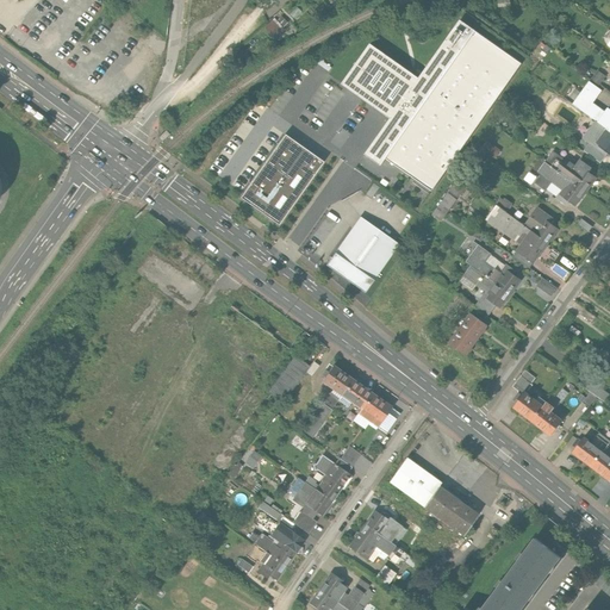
[(419,79),(371,44),(342,85),(390,119),(365,155),(381,166),(386,159),(431,191),(522,64),(460,22),(419,79)]
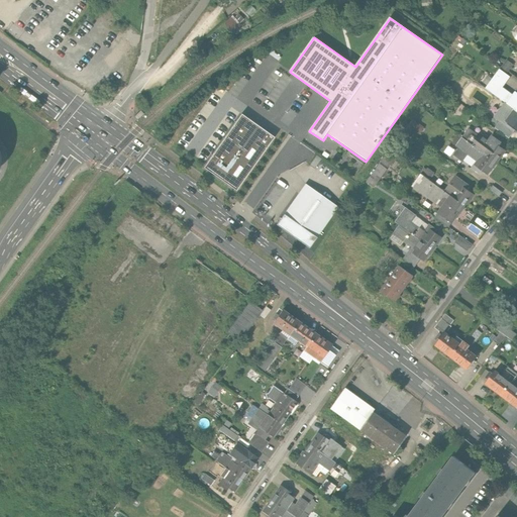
[(506,62),(500,70),(507,75),(513,67),(506,62)]
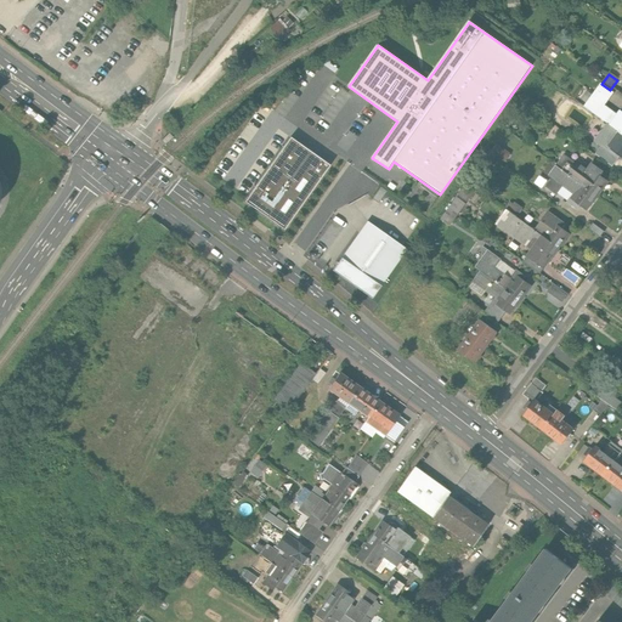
[(612,92),(610,90),(601,84),(593,96),(604,103),(612,92)]
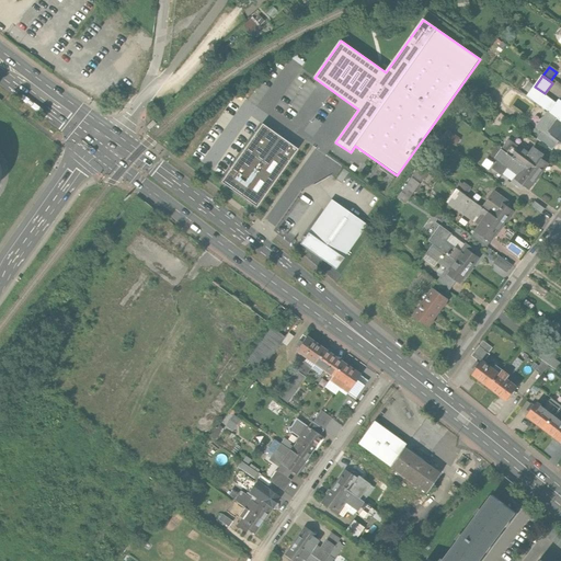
[(539,112),(553,123),(558,117),(560,112),(560,105),(553,101),(552,103),(544,96),(537,106),(541,109),(539,112)]
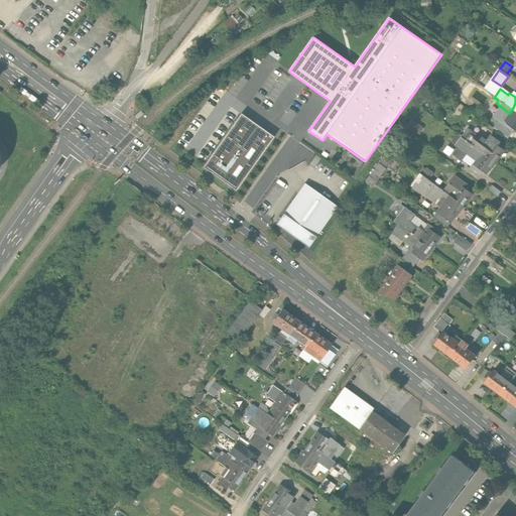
[(515,128),(515,110),(513,108),(509,113),(508,115),(505,113),(501,117),(508,123),(507,125),(511,128),(513,125),(515,128)]
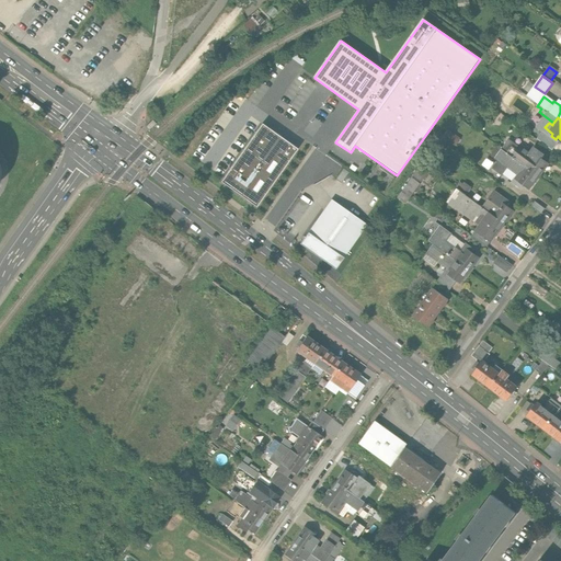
[(296,150),(262,125),(220,182),(255,206),(296,150)]
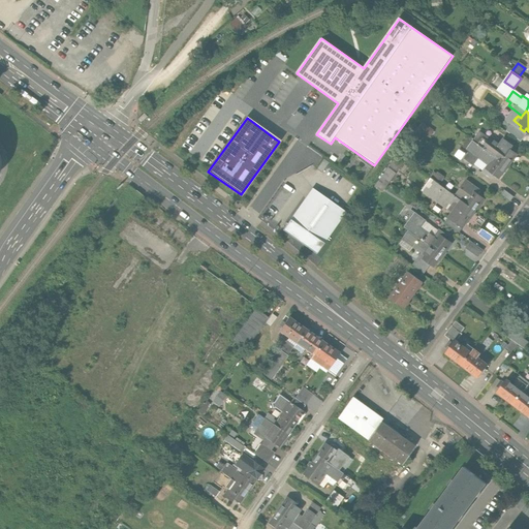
[(479,132),(473,141),(508,167),(518,155),(509,150),(514,145),(503,136),(498,143),(494,139),(492,142),(479,132)]
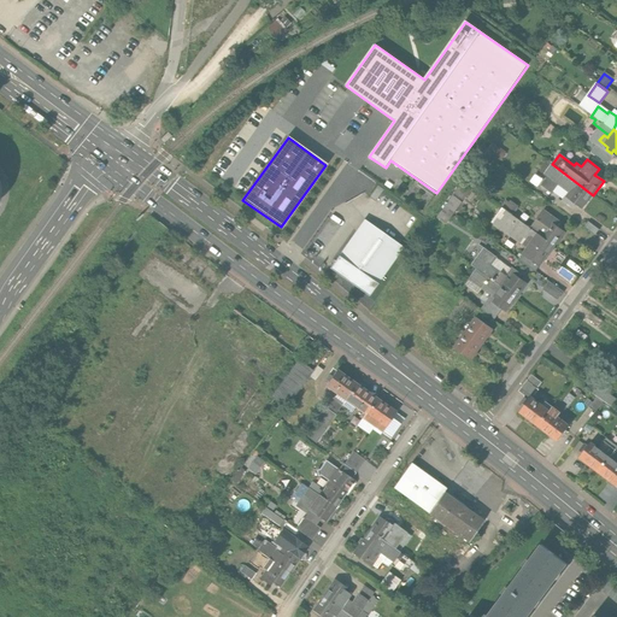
[(582,209),(593,195),(552,164),(545,174),(548,176),(540,187),(551,194),(559,184),(569,192),(562,201),(573,210),(576,204),(582,209)]
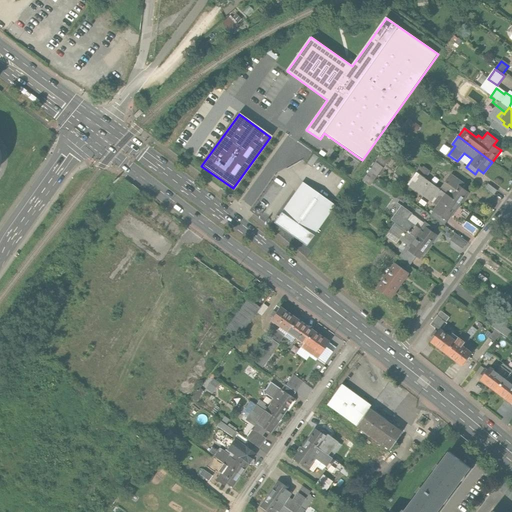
[(376,160),(383,166),(389,158),(382,152),(376,160)]
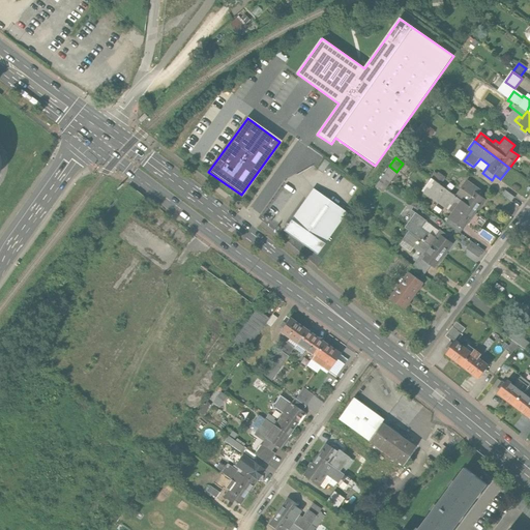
[(374,186),(382,193),(395,173),(387,168),(374,186)]
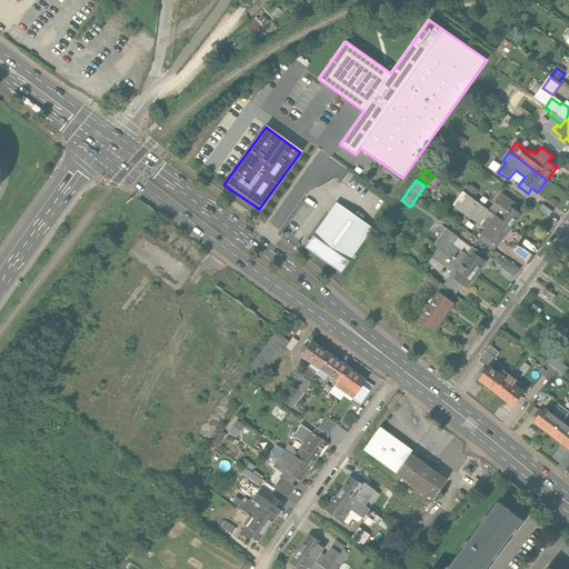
[(466,186),(462,191),(471,198),(477,189),(471,185),(469,188),(466,186)]
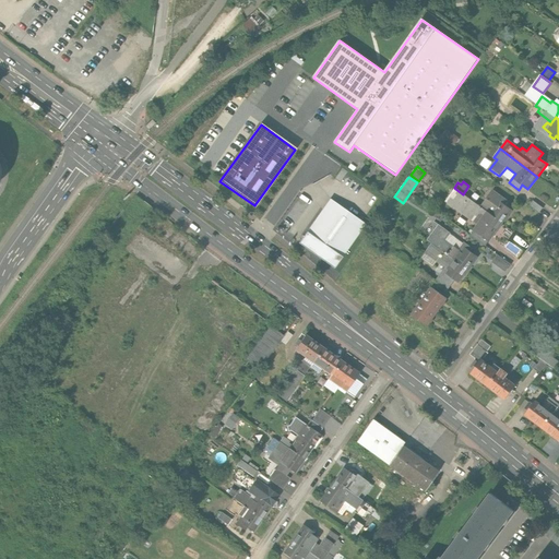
[(444,200),(477,223),(486,211),(479,205),(463,194),(454,188),(444,200)]
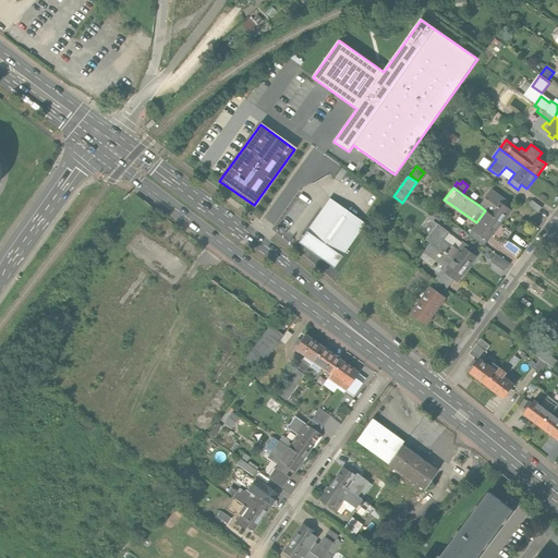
[(490,189),(478,205),(485,210),(500,221),(509,209),(502,204),(506,199),(490,189)]
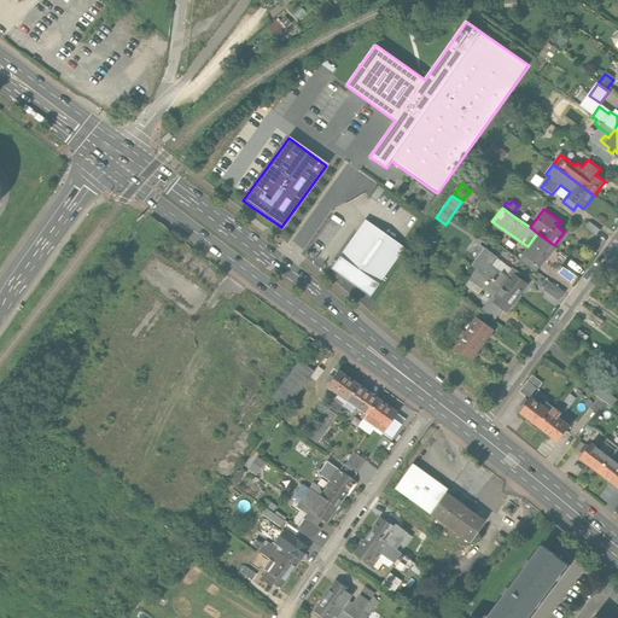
[(404,249),(366,221),(331,269),(369,297),(404,249)]
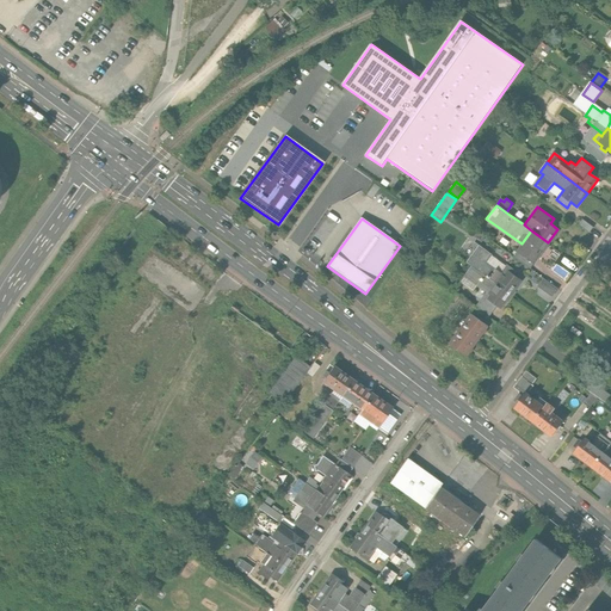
[(578,226),(588,234),(592,228),(581,220),(578,226)]
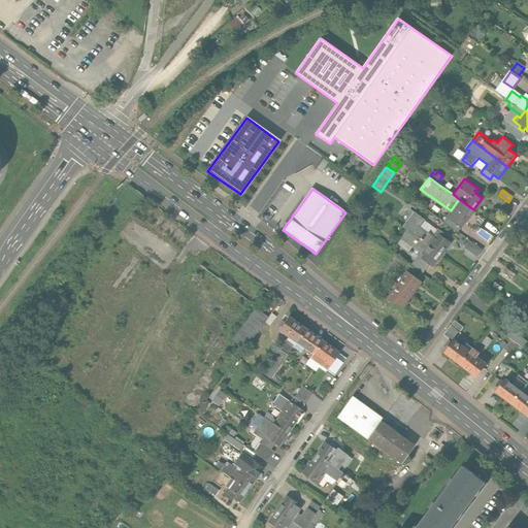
[(473,209),(459,199),(451,210),(448,216),(461,226),(473,209)]
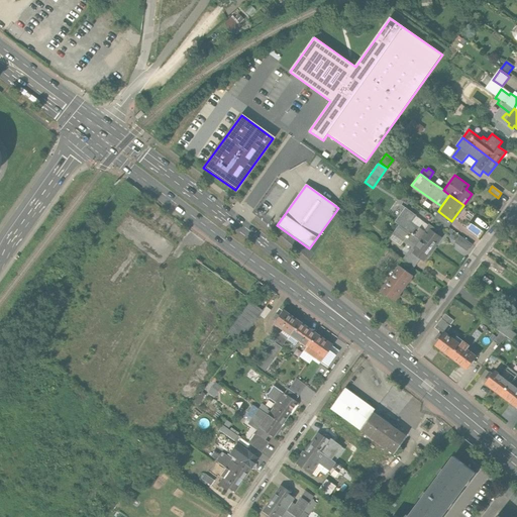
[(398,224),(421,240),(429,229),(426,227),(423,230),(411,222),(416,215),(404,207),(394,221),(398,224)]
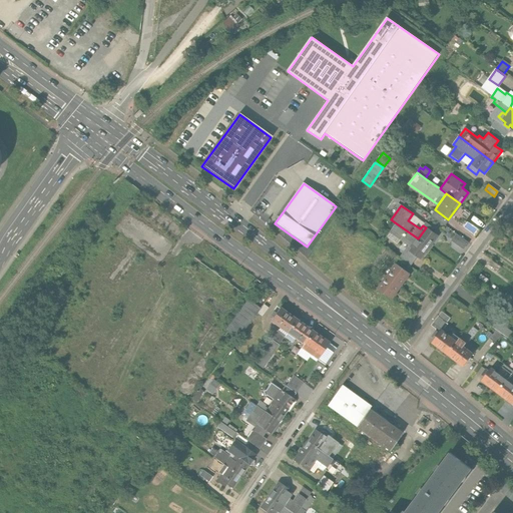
[(444,225),(448,219),(435,209),(431,215),(444,225)]
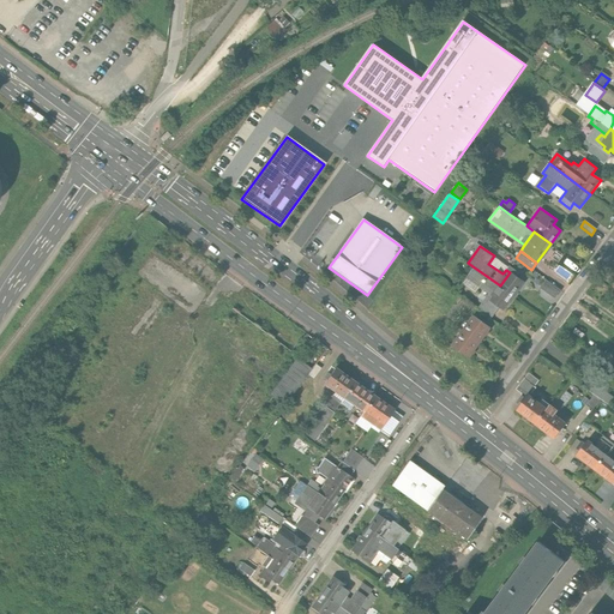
[(509,265),(506,270),(510,272),(516,277),(518,272),(509,265)]
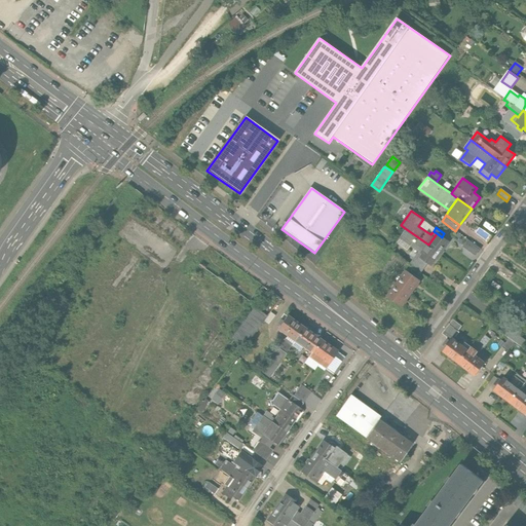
[(420,272),(427,263),(419,257),(428,245),(405,228),(395,242),(406,251),(410,245),(418,251),(409,264),(420,272)]
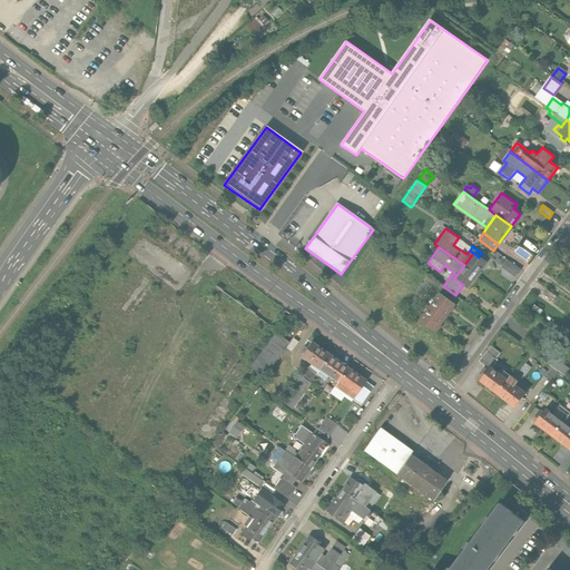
[(479,257),(473,253),(464,265),(477,274),(485,262),(479,257)]
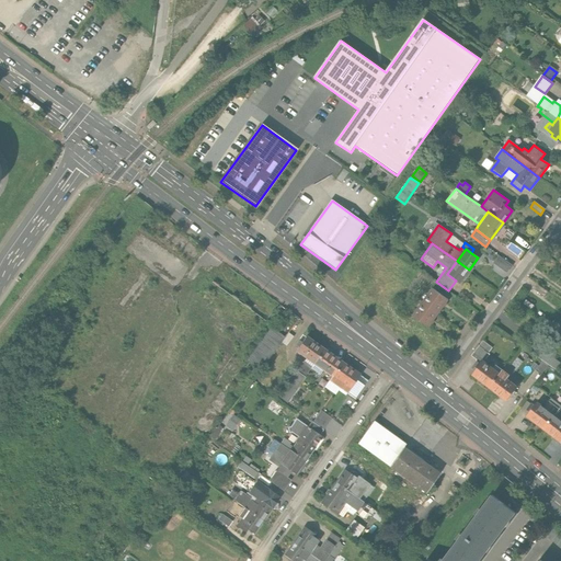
[(497,255),(492,263),(506,273),(512,265),(497,255)]
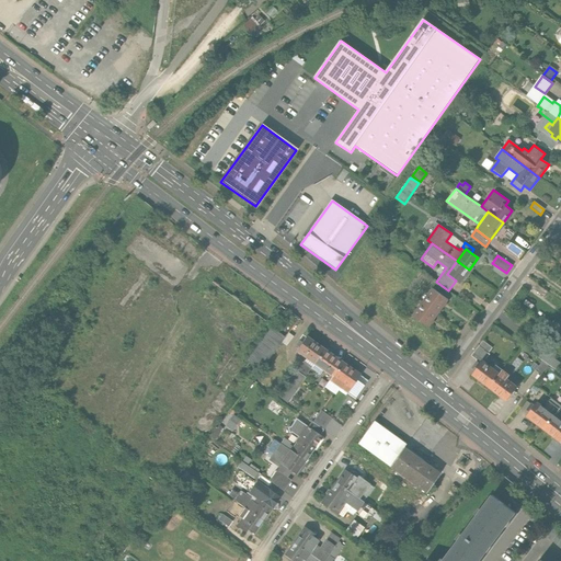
[(469,270),(457,261),(447,274),(456,281),(459,283),(469,270)]
